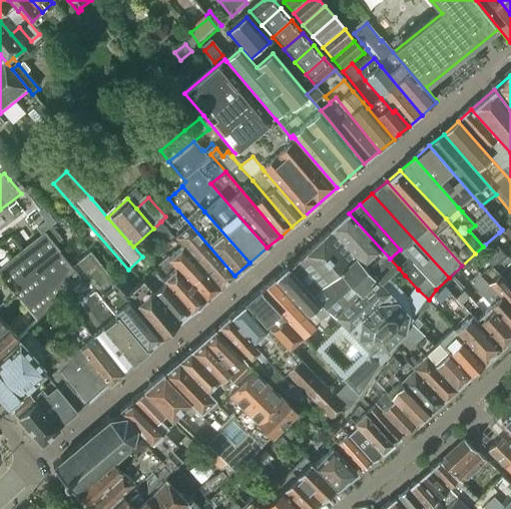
[(58,222),(46,207),(44,208),(39,212),(46,221),(37,228),(43,235),(46,232),(58,222)]
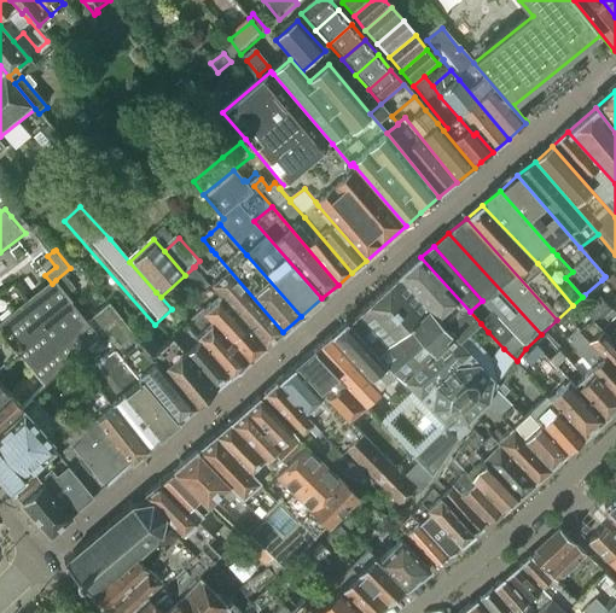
[(199,261),(193,267),(195,267),(214,289),(221,297),(266,348),(283,332),(215,254),(211,250),(205,255),(211,262),(213,261),(218,266),(210,272),(199,261)]
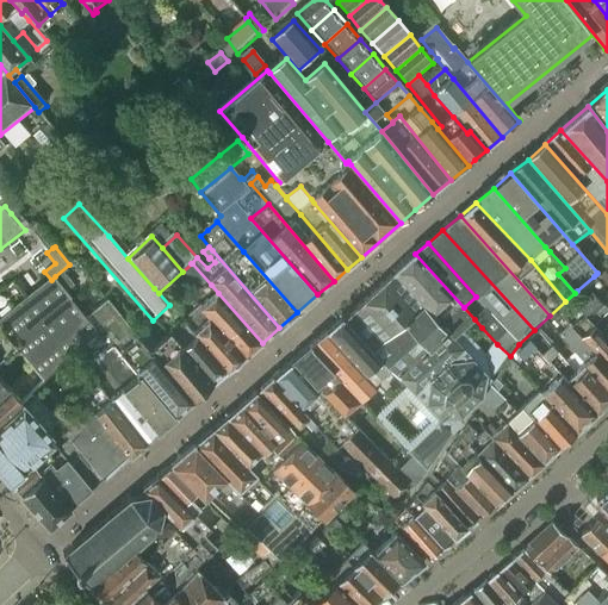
[(415,254),(394,274),(491,381),(510,356),(497,344),(486,359),(466,335),(464,336),(461,332),(471,324),(478,331),(482,328),(475,319),(464,307),(415,254)]
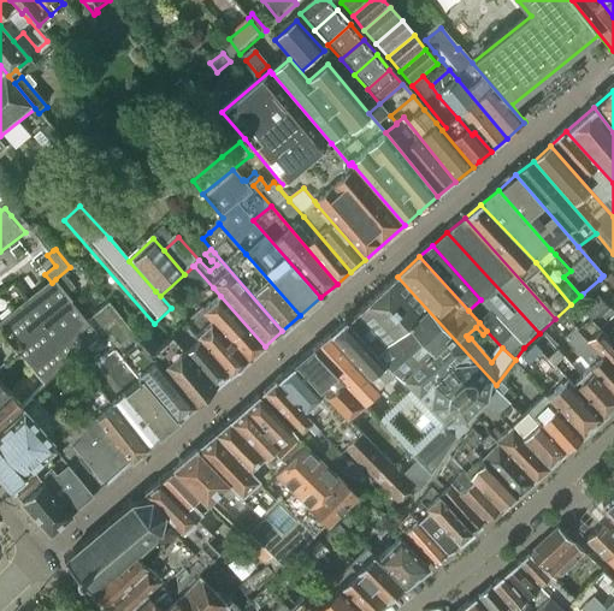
[(397,277),(347,324),(395,375),(431,413),(443,425),(458,440),(468,429),(465,426),(480,411),(496,385),(397,277)]
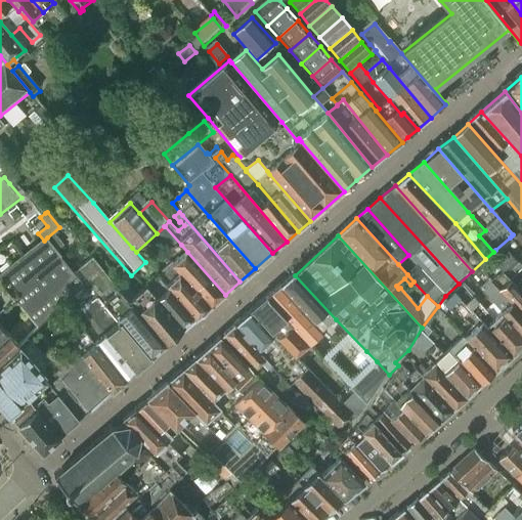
[(0,315),(12,305),(17,305),(39,331),(64,306),(74,298),(86,289),(85,287),(75,274),(74,275),(60,259),(62,258),(47,237),(44,241),(32,251),(24,258),(0,277),(0,282),(2,285),(0,286),(0,315)]
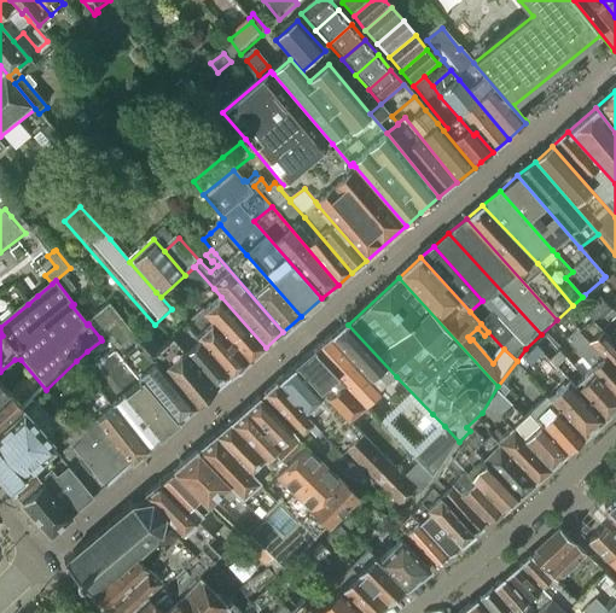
[(21,291),(29,302),(38,296),(29,285),(21,291)]
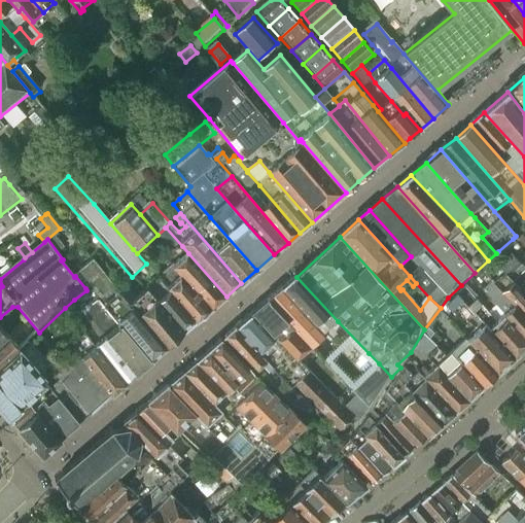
[(524,269),(523,267),(515,258),(509,251),(502,256),(500,258),(495,263),(498,266),(510,279),(515,284),(524,275),(524,269)]
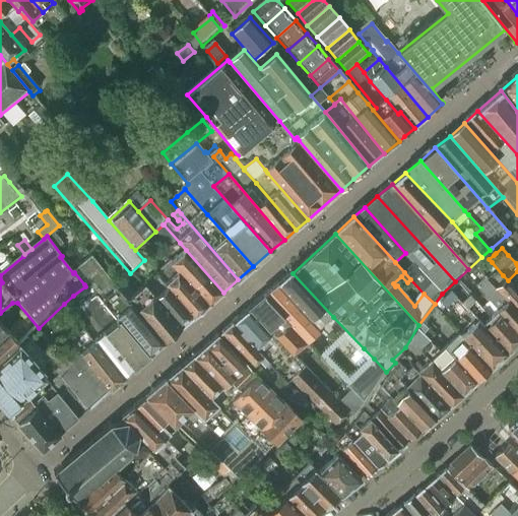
[(186,250),(172,263),(188,281),(209,305),(223,293),(186,250)]
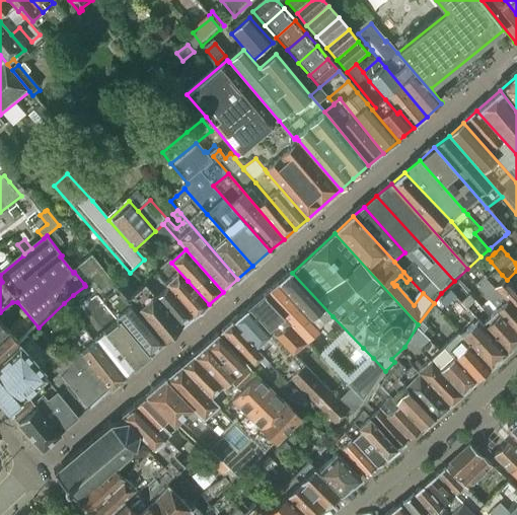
[(92,258),(74,272),(84,284),(88,280),(98,293),(149,356),(163,343),(129,301),(119,289),(118,289),(115,286),(92,258)]
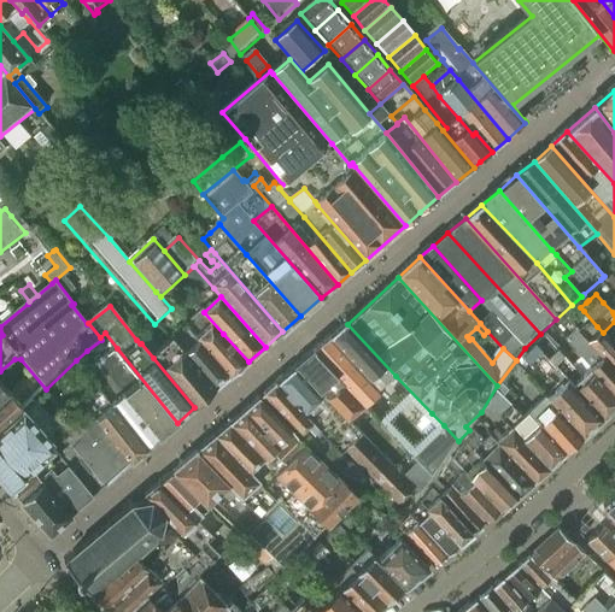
[(191,322),(187,325),(230,376),(235,372),(249,362),(223,334),(204,312),(203,311),(191,322)]
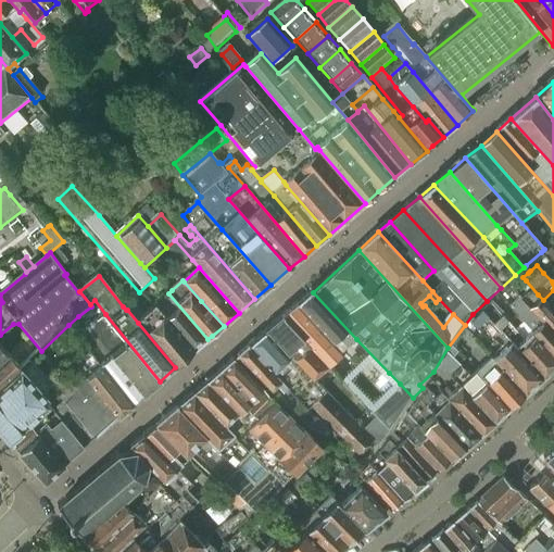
[(526,280),(519,287),(527,296),(521,301),(553,335),(553,312),(549,306),(543,300),(538,295),(526,280)]
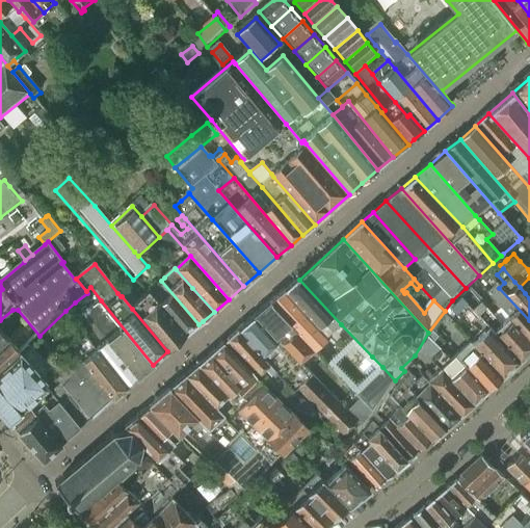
[(299,280),(286,291),(327,337),(341,324),(299,280)]
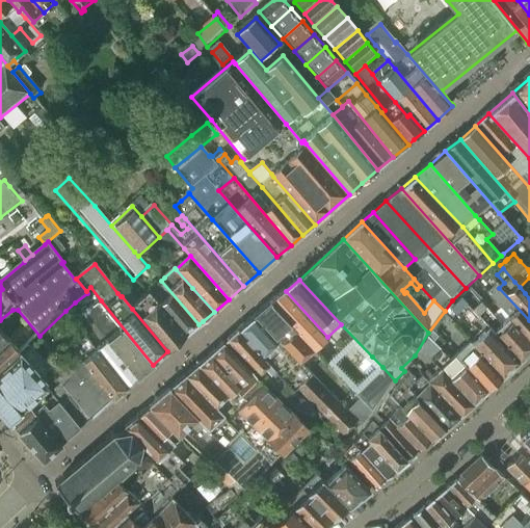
[(161,281),(149,292),(186,337),(187,336),(187,335),(199,324),(161,281)]
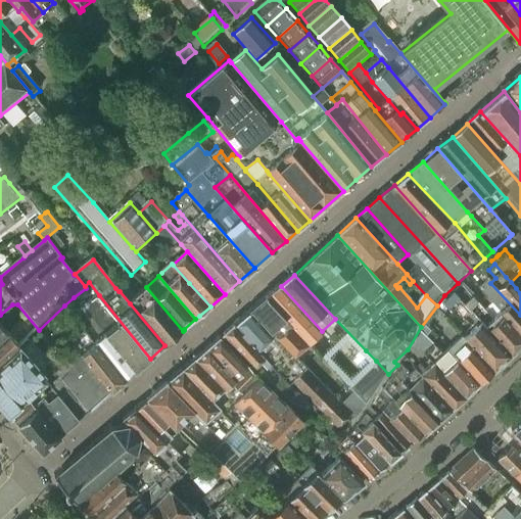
[(488,281),(479,290),(493,305),(502,314),(520,335),(520,315),(490,283),(488,281)]
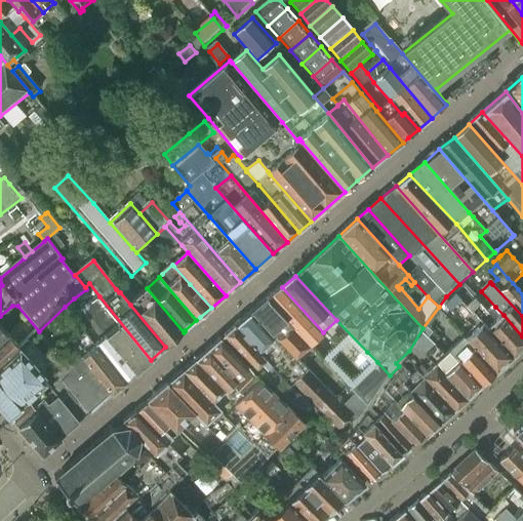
[(86,289),(74,298),(97,324),(136,372),(151,360),(99,296),(89,283),(85,287),(86,289)]
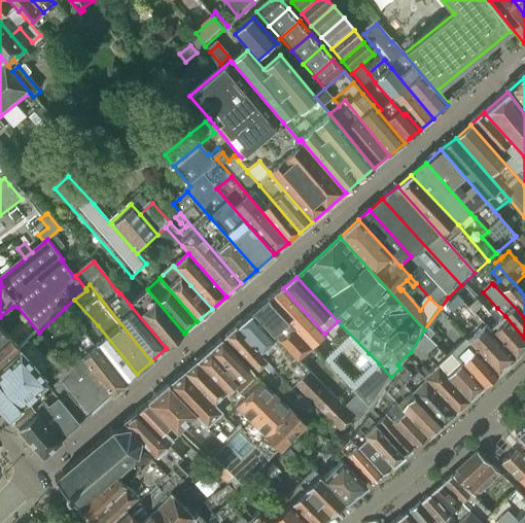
[(283,288),(268,301),(312,349),(327,337),(324,334),(283,288)]
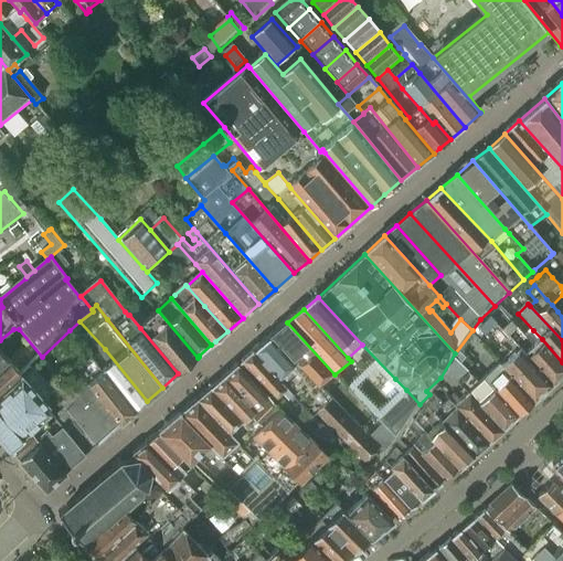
[(501,309),(491,318),(553,384),(562,374),(562,362),(542,339),(533,330),(524,339),(511,323),(512,321),(501,309)]
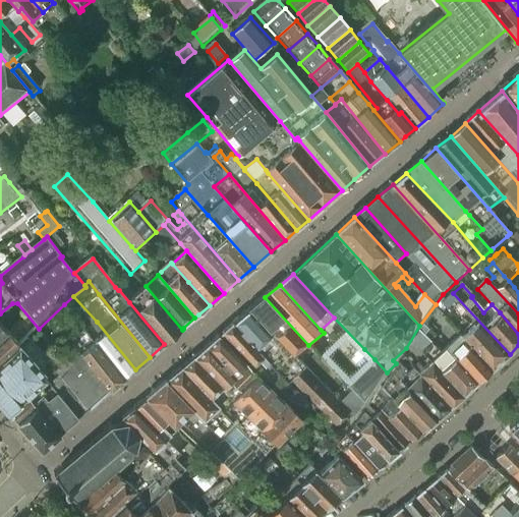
[(135,296),(129,302),(164,344),(177,333),(177,334),(178,333),(182,330),(146,286),(142,290),(135,296)]
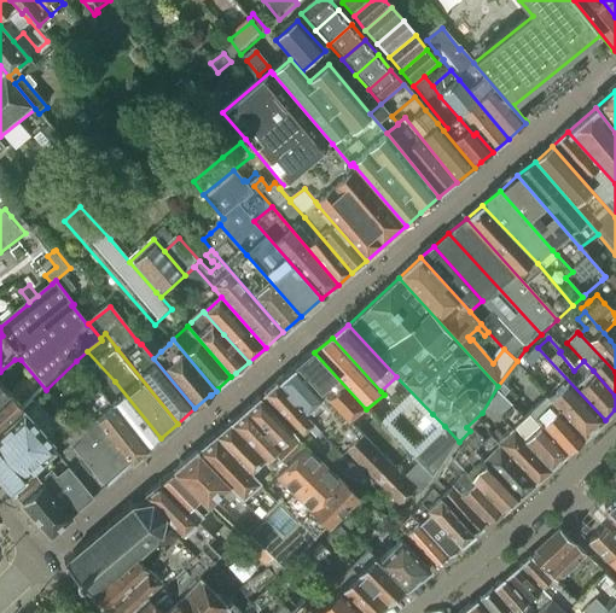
[(538,348),(526,360),(547,381),(551,378),(562,389),(550,400),(585,439),(605,420),(538,348)]
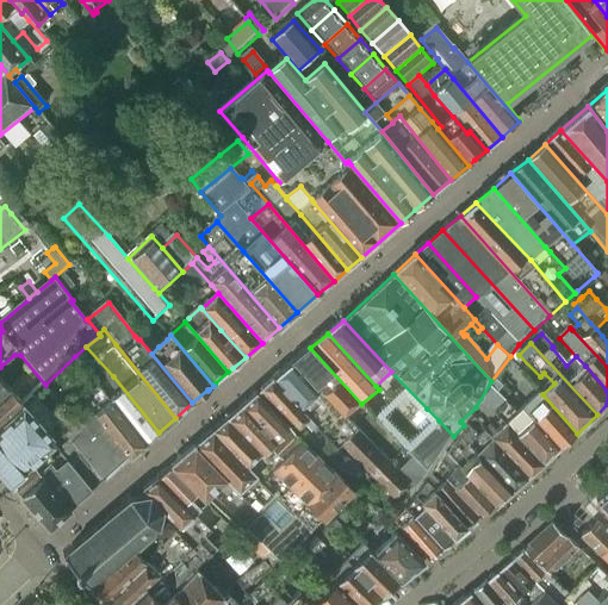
[(86,347),(75,356),(99,386),(146,444),(159,432),(113,376),(86,347)]
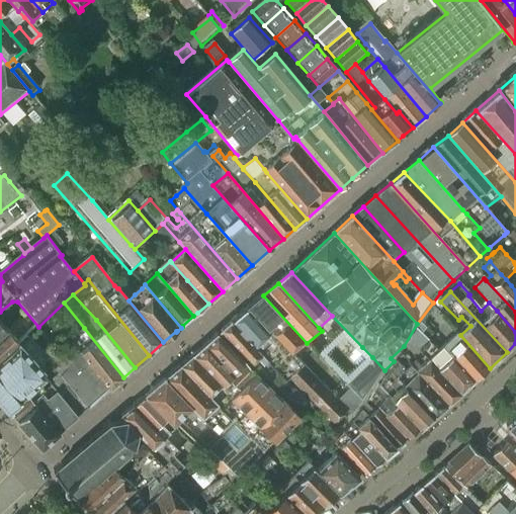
[(263,295),(249,308),(271,332),(272,332),(274,335),(292,355),(293,355),(307,343),(263,295)]
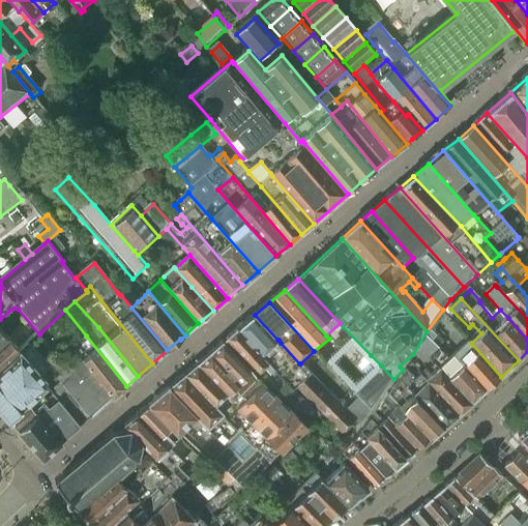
[(255,315),(238,330),(271,367),(289,385),(294,390),(297,387),(311,375),(300,363),(299,363),(281,343),(279,340),(277,340),(255,315)]
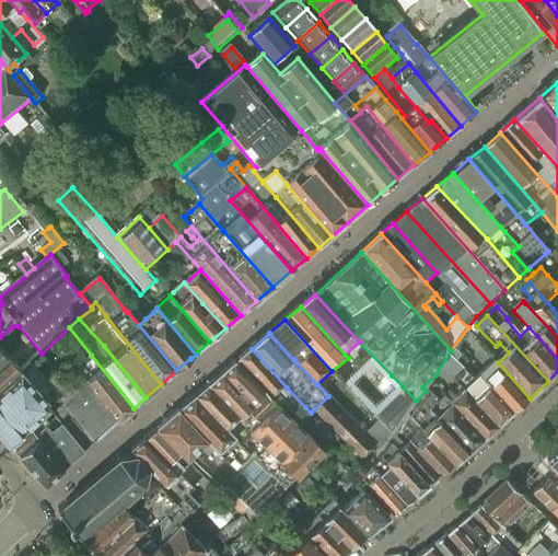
[(252,349),(240,359),(293,413),(295,416),(305,407),(287,387),(252,349)]
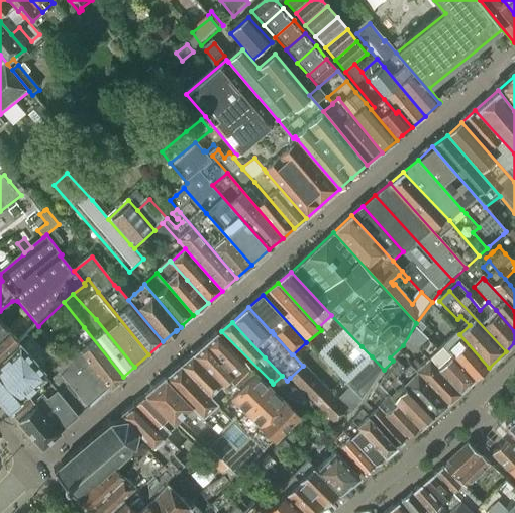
[(416,330),(410,341),(417,348),(426,357),(429,361),(438,351),(422,334),(426,328),(421,324),(416,330)]
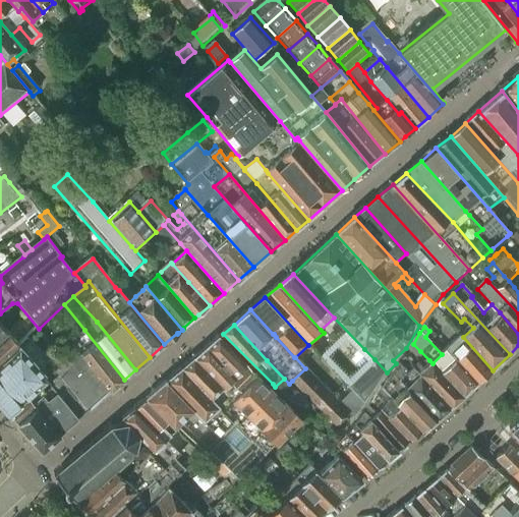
[(84,330),(72,340),(80,350),(112,390),(124,380),(84,330)]
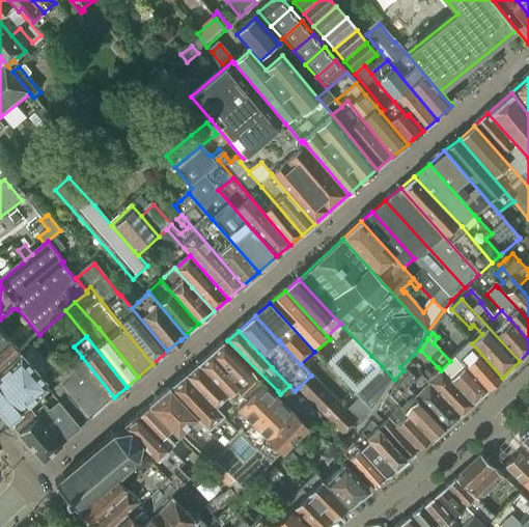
[(8,339),(0,347),(0,370),(21,353),(8,339)]
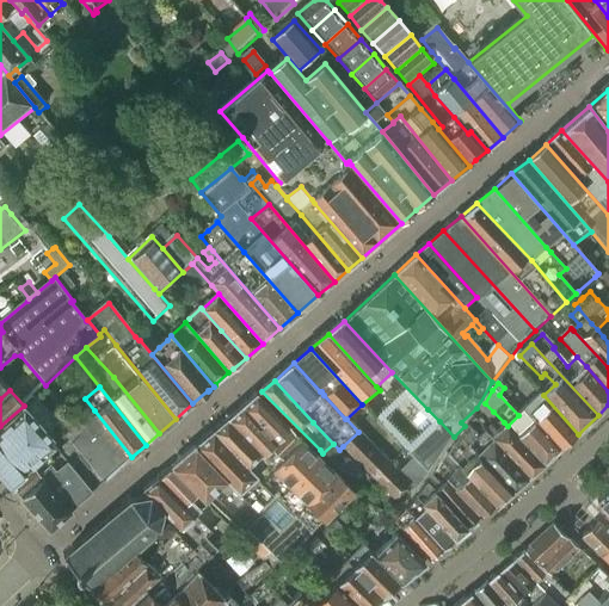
[(542,394),(524,410),(561,450),(578,434),(543,395),(542,394)]
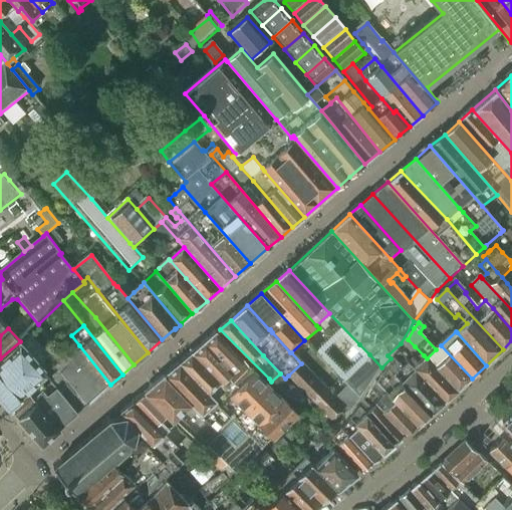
[(216,332),(193,353),(217,375),(214,378),(231,395),(237,388),(230,379),(230,373),(244,360),(216,332)]
